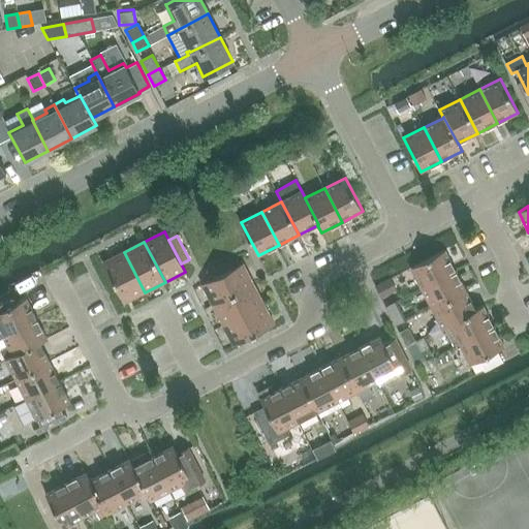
[(422,288),(456,271),(445,250),(411,268),(422,288)]
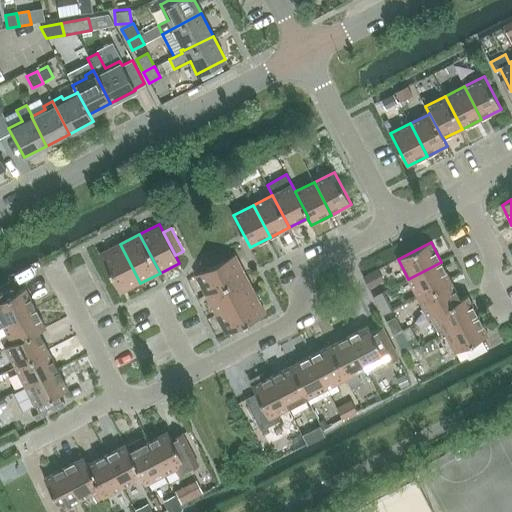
[(120,293),(140,283),(120,244),(100,254),(120,293)]
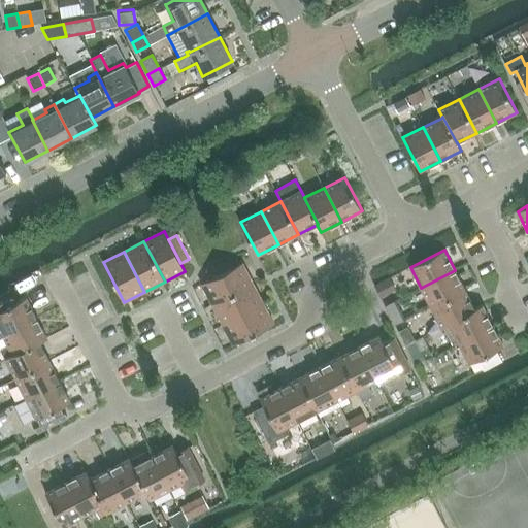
[(210,279),(234,267),(230,259),(206,271),(210,279)]
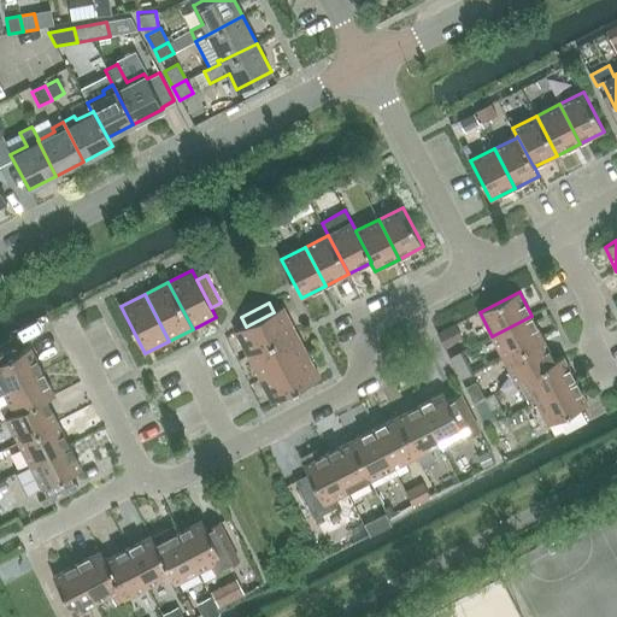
[(248,356),(295,330),(283,307),(274,312),(246,327),(236,331),(248,356)]
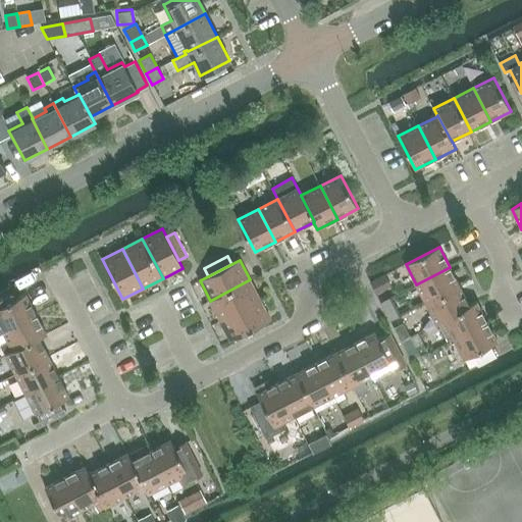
[(426,304),(460,286),(450,267),(416,284),(426,304)]
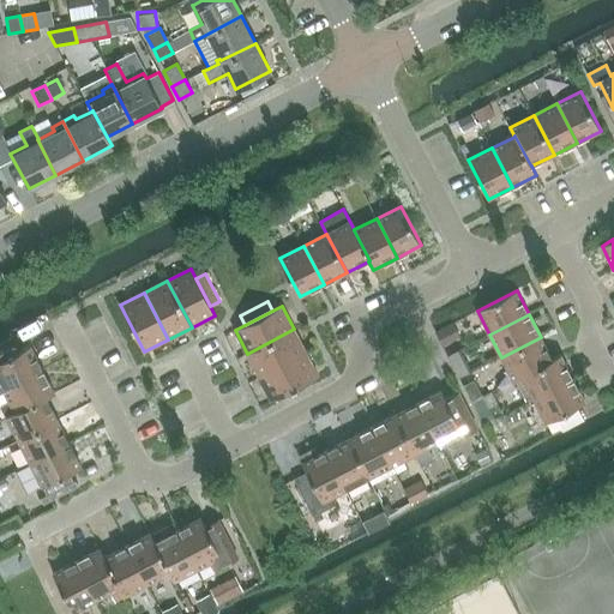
[(461,337),(453,323),(435,332),(443,345),(461,337)]
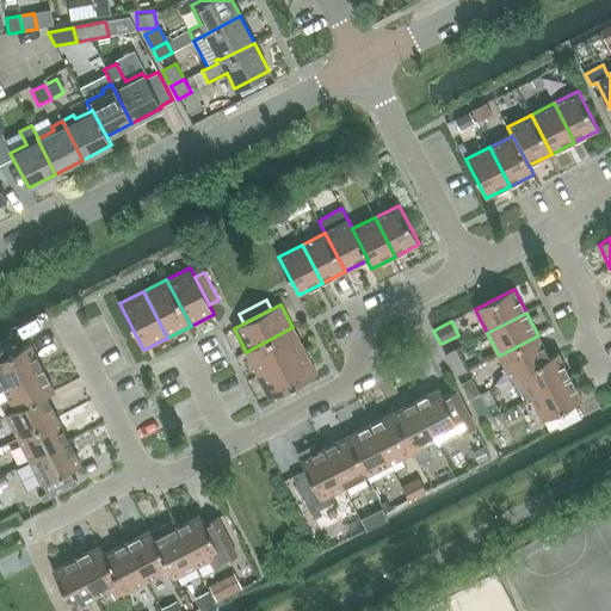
[(258,375),(306,351),(292,327),(246,352),(258,375)]
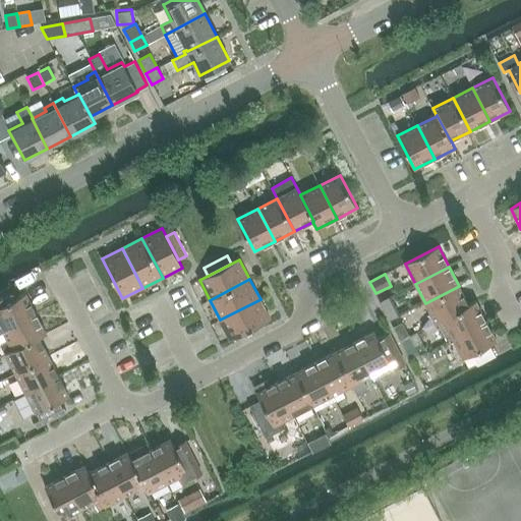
[(0,331),(2,330),(35,313),(24,293),(13,299),(10,293),(12,292),(8,286),(0,290),(0,331)]
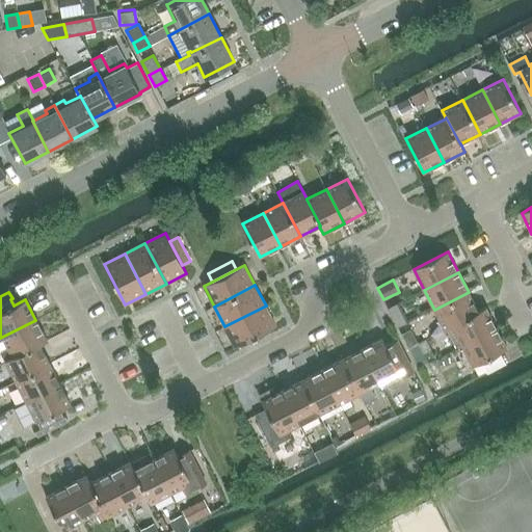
[(479,312),(479,311),(469,292),(434,310),(445,329),(453,326),(452,325),(479,312)]
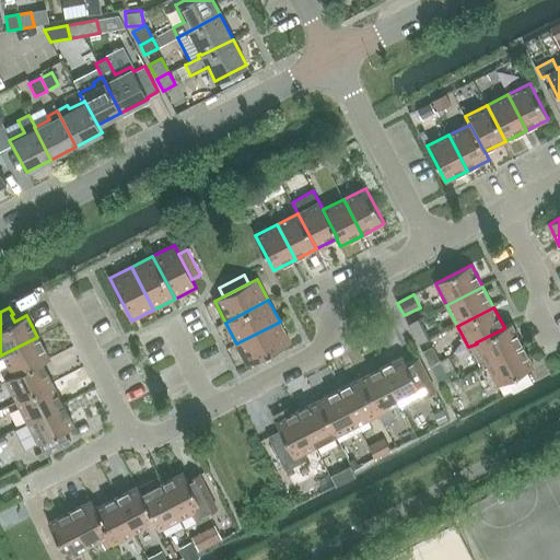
[(280,322),(236,343),(247,365),(291,343),(280,322)]
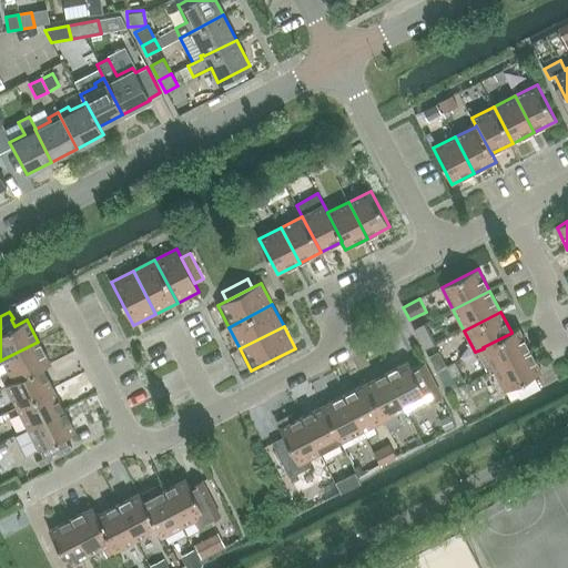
[(486,373),(494,368),(530,350),(519,328),(511,332),(511,333),(483,347),(484,348),(475,352),(486,373)]
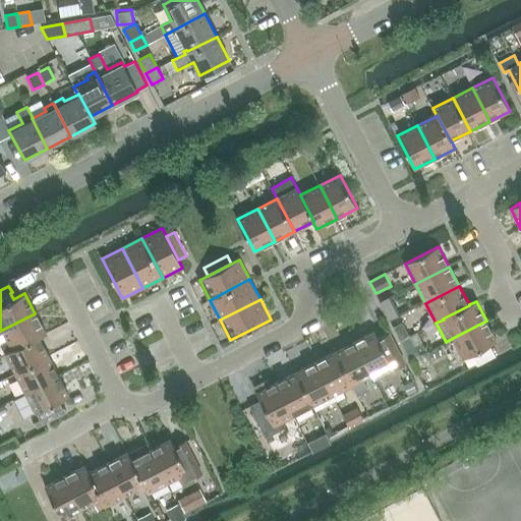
[(12,350),(37,337),(45,333),(35,313),(2,330),(11,349),(12,350)]
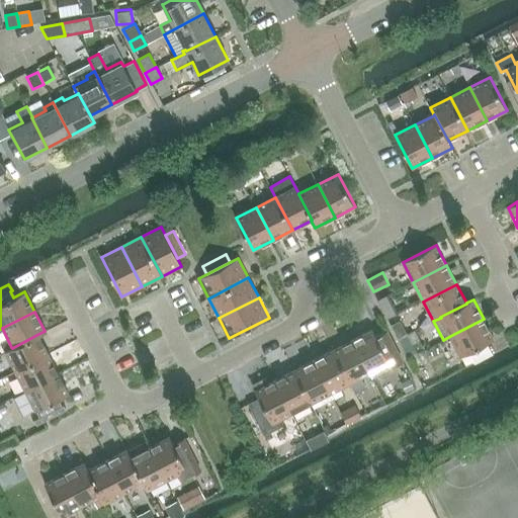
[(484,319),(450,336),(465,366),(472,362),(473,364),(491,355),(485,344),(494,339),(484,319)]
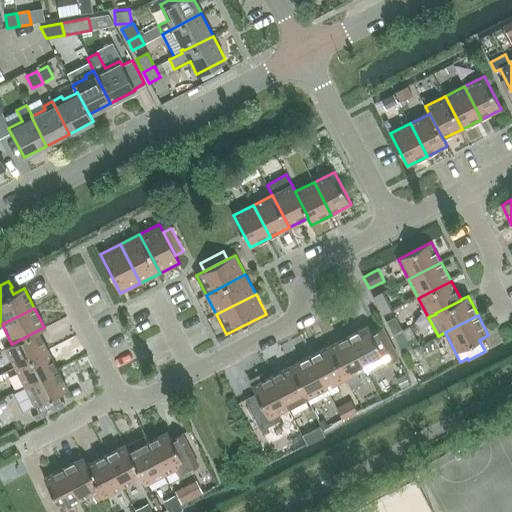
[(347,335),(364,368),(367,374),(387,364),(385,361),(396,356),(381,327),(370,333),(366,325),(347,335)]
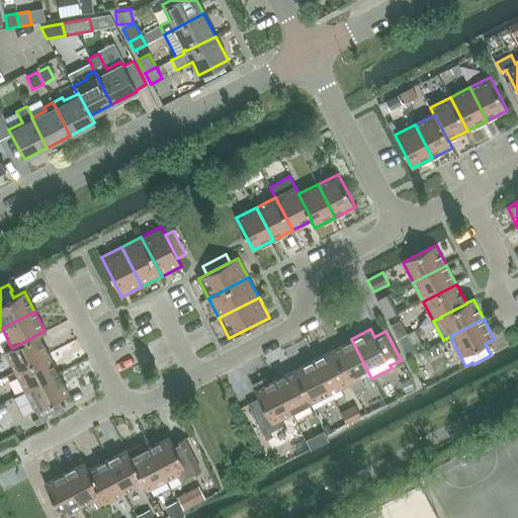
[(15,370),(47,354),(36,335),(12,348),(11,347),(4,350),(15,370)]
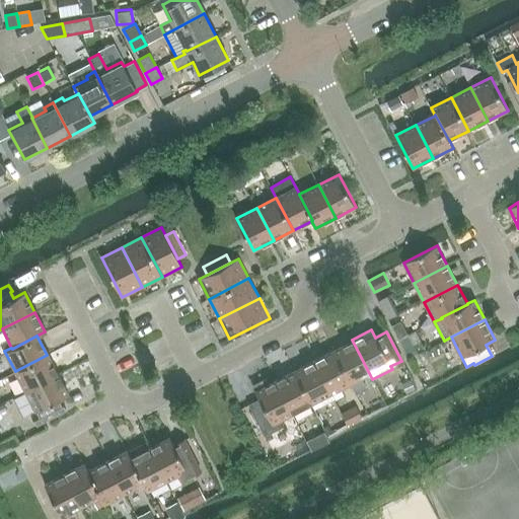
[(361,377),(369,373),(352,340),(332,350),(349,383),(356,394),(367,389),(361,377)]
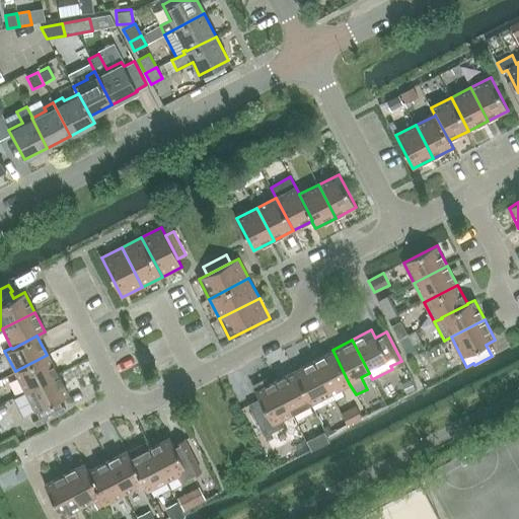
[(329,393),(349,383),(332,350),(313,360),(329,393)]
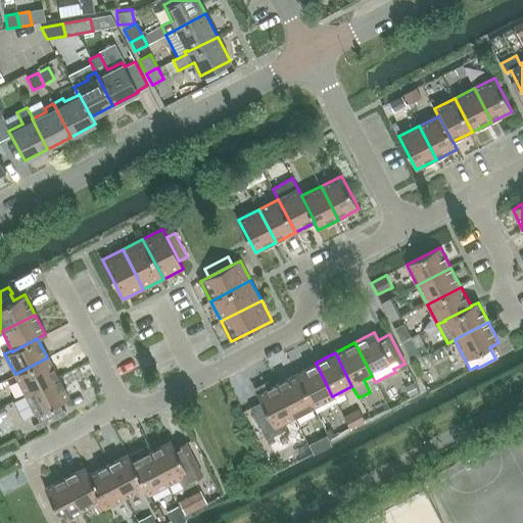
[(25,393),(57,377),(47,358),(15,374),(25,393)]
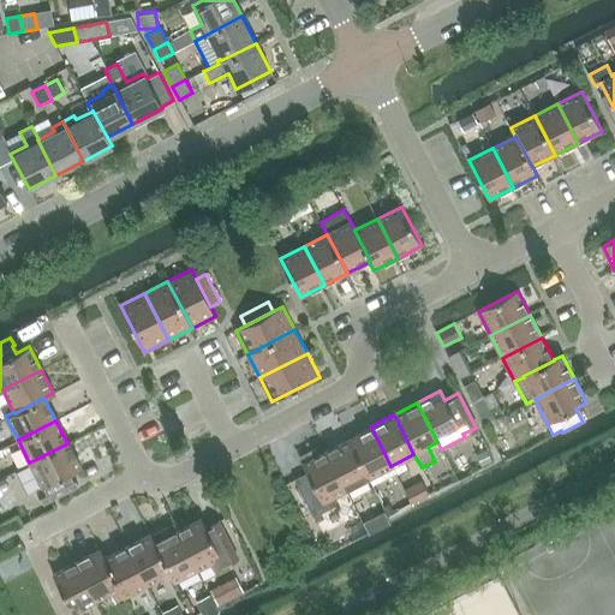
[(395,473),(390,466),(371,427),(347,440),(368,478),(371,487),(395,473)]
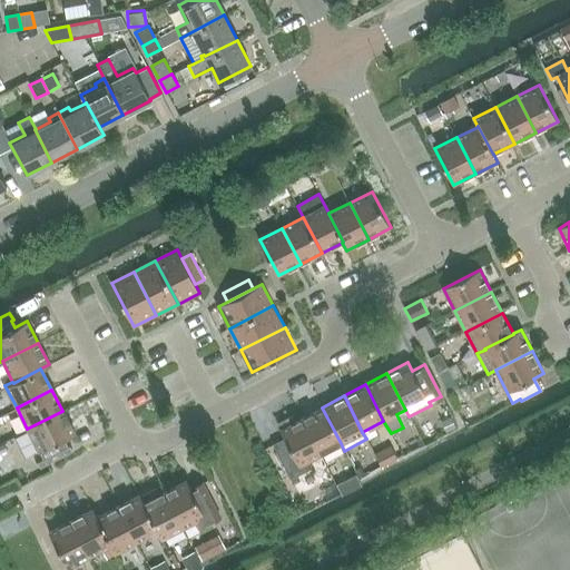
[(320,454),(341,443),(322,408),(301,419),(320,454)]
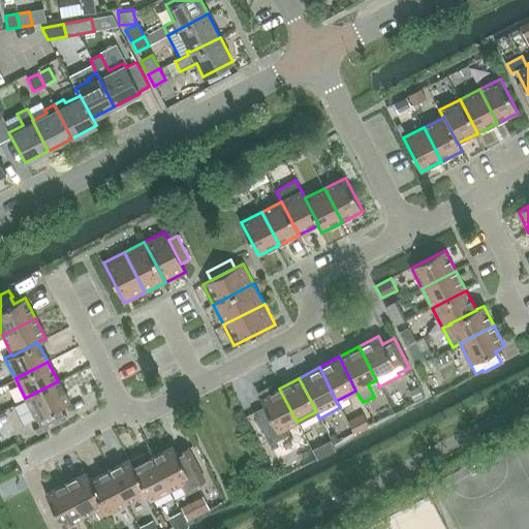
[(58,381),(25,398),(36,418),(31,421),(37,433),(67,418),(61,405),(68,401),(58,381)]
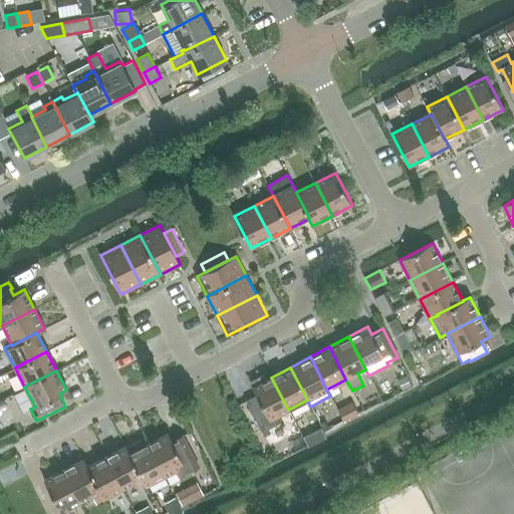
[(288,410),(271,377),(265,380),(262,374),(248,382),(255,396),(245,401),(249,409),(261,432),(280,422),(277,416),(288,410)]
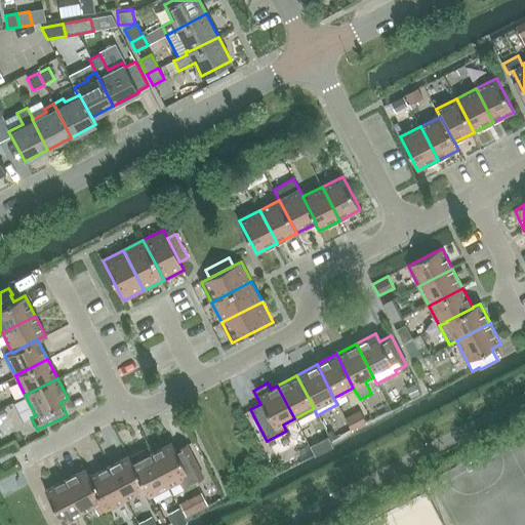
[(0,418),(4,427),(13,421),(11,417),(13,417),(10,413),(9,414),(5,407),(0,409),(0,418)]
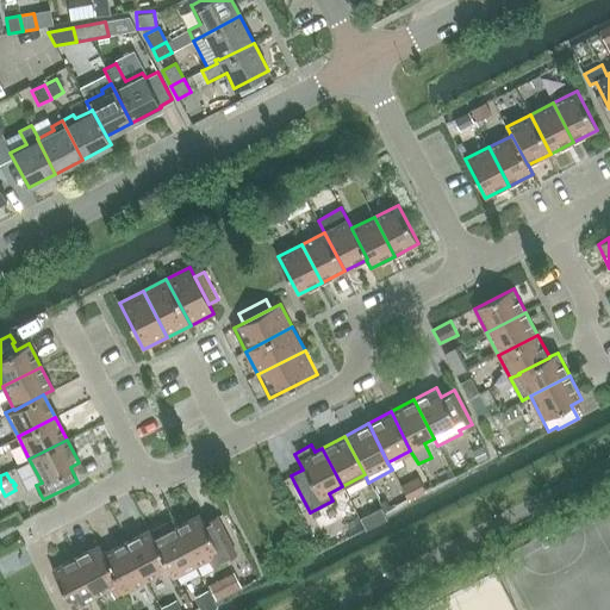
[(400,486),(408,500),(425,491),(418,477),(400,486)]
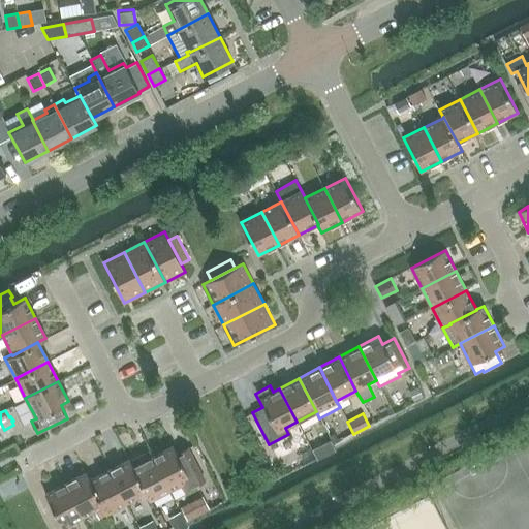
[(0,461),(14,456),(9,442),(0,445),(0,461)]
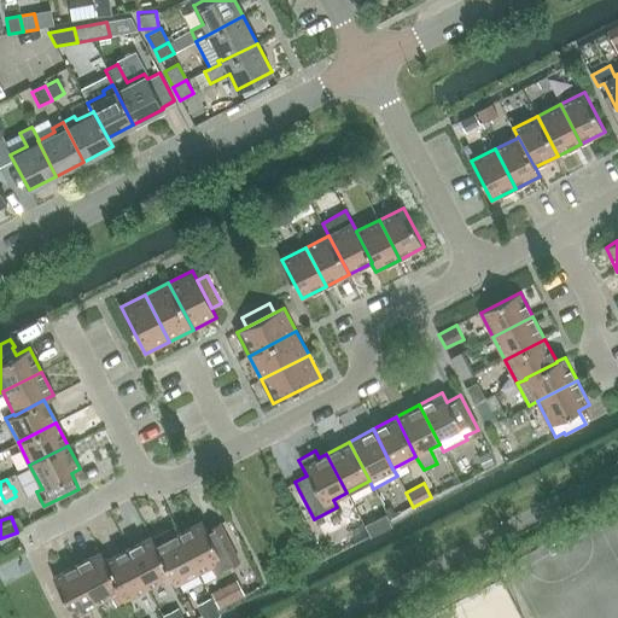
[(175,532),(196,572),(210,565),(214,572),(237,560),(216,523),(204,529),(199,520),(175,532)]
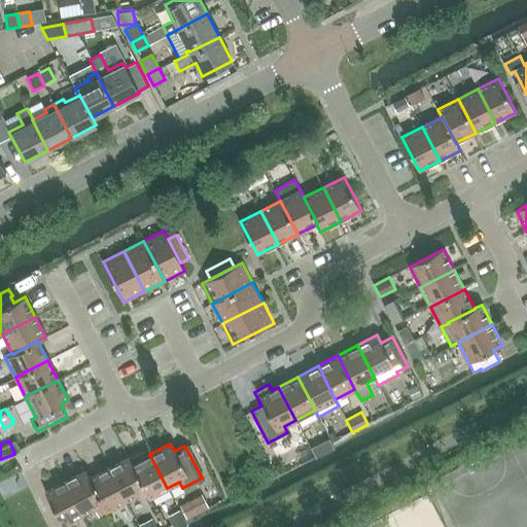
[(167,488),(149,454),(147,451),(129,460),(131,464),(130,464),(143,491),(147,498),(167,488)]
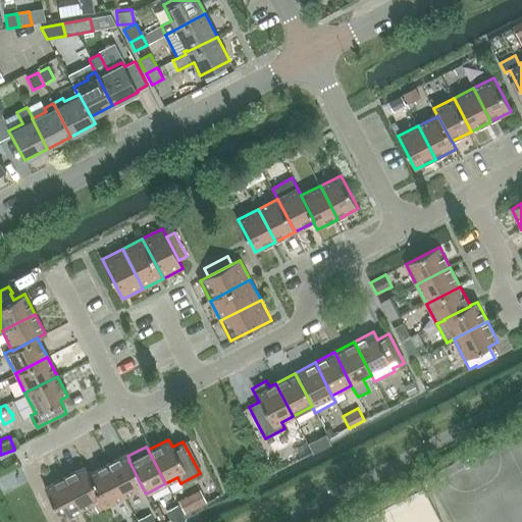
[(129,460),(127,456),(125,453),(106,463),(123,496),(142,486),(128,460),(129,460)]
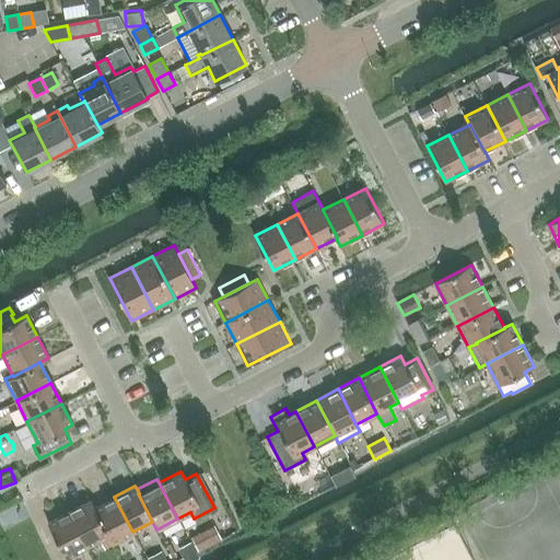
[(111,543),(132,532),(114,497),(93,506),(93,508),(107,535),(111,543)]
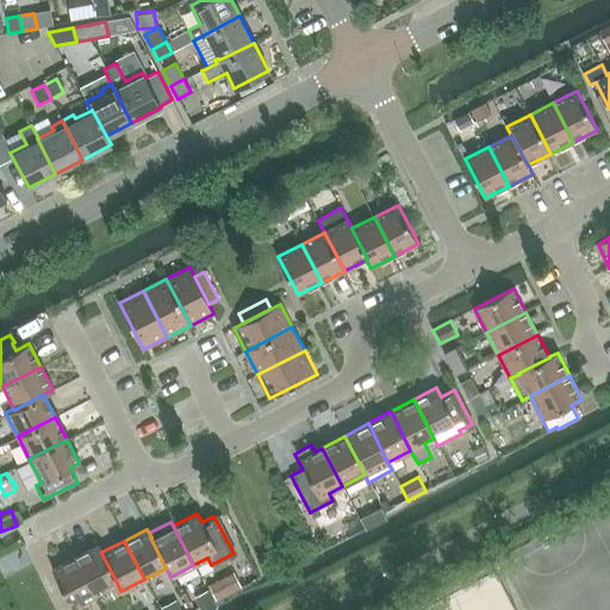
[(101,553),(101,552),(98,543),(74,556),(94,595),(117,583),(101,553)]
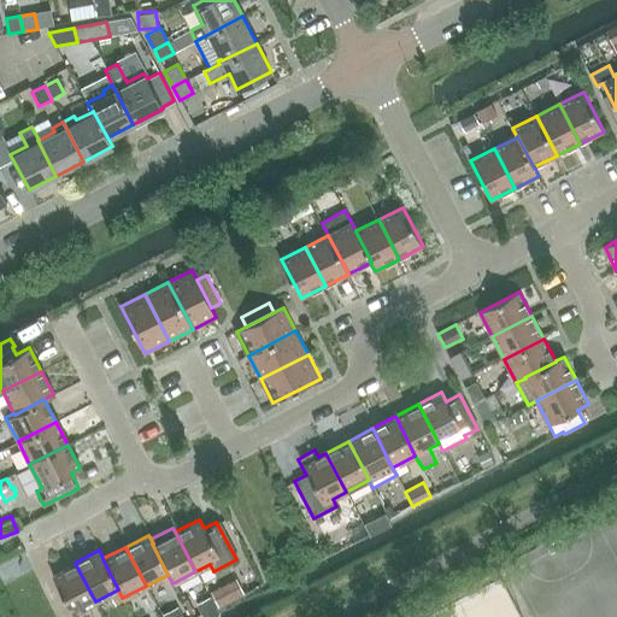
[(72,613),(95,601),(75,563),(52,575),(72,613)]
